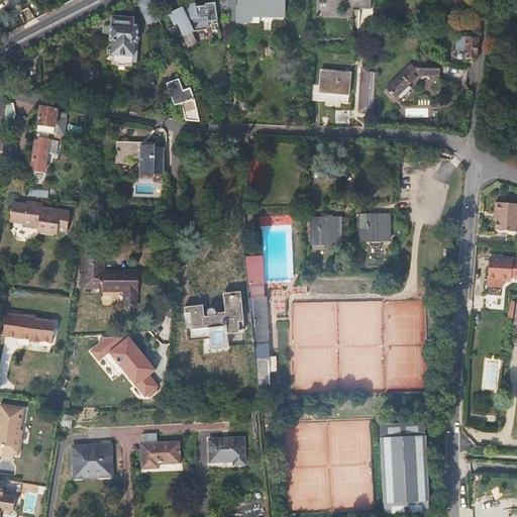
[(160,20),(156,10),(150,0),(139,0),(137,1),(147,25),(160,20)]
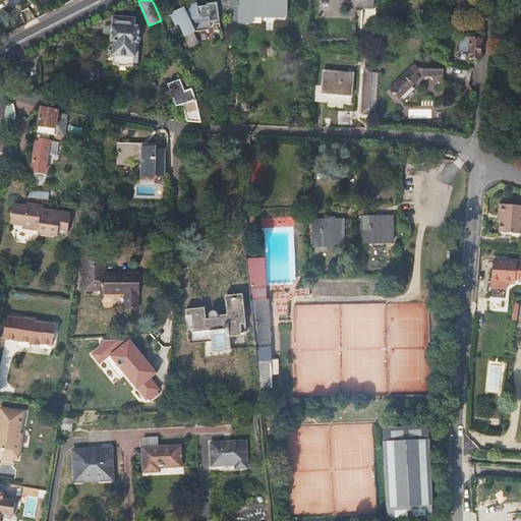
[(167,0),(152,0),(157,10),(170,4),(167,0)]
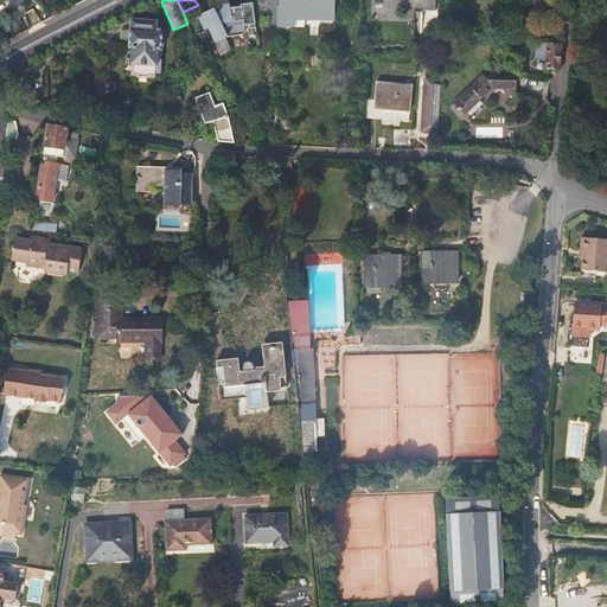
[(267,0),(268,7),(267,24),(293,25),(294,19),(334,19),(334,0),(281,0),(276,0),(267,0)]
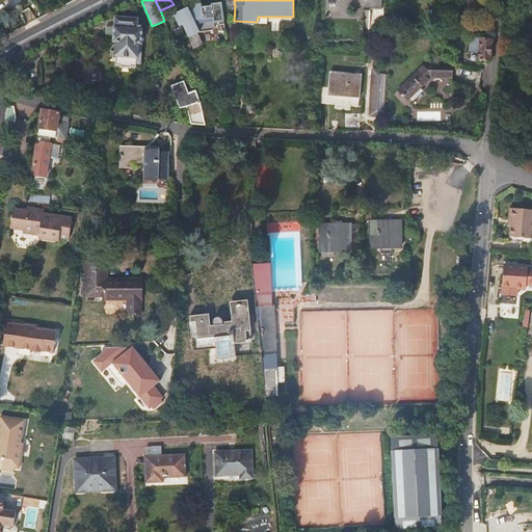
[(372,0),(372,9),(381,10),(381,0),(372,0)]
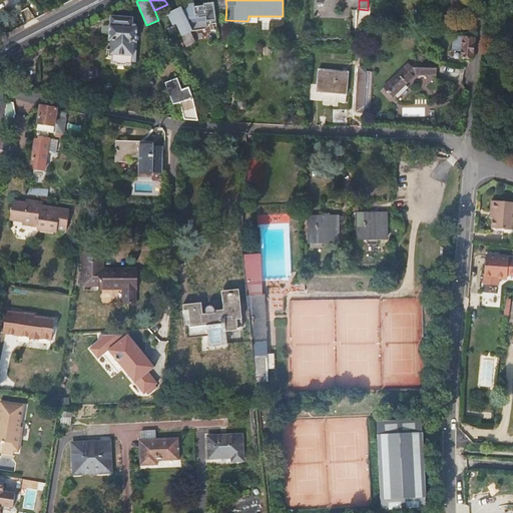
[(181,7),(167,14),(173,26),(177,24),(183,36),(192,31),(205,29),(207,27),(207,24),(216,23),(213,4),(194,6),(194,3),(187,4),(187,9),(182,11),(181,7)]
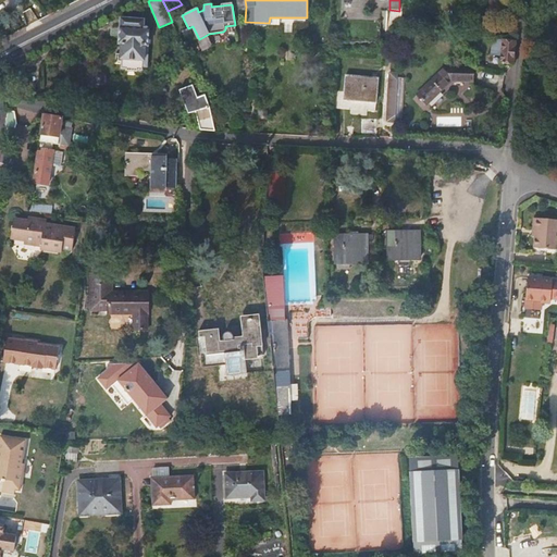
[(144,21),(121,20),(120,45),(123,45),(123,60),(124,60),(124,70),(128,70),(128,72),(139,72),(140,71),(145,71),(145,61),(147,60),(147,46),(150,46),(150,31),(144,31),(144,21)]
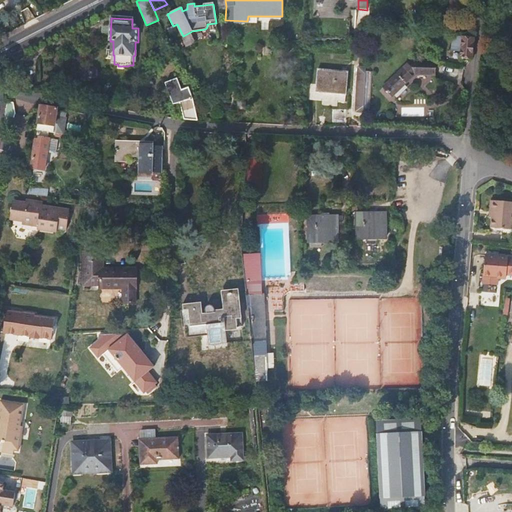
[(453,36),(452,50),(460,51),(461,36),(453,36)]
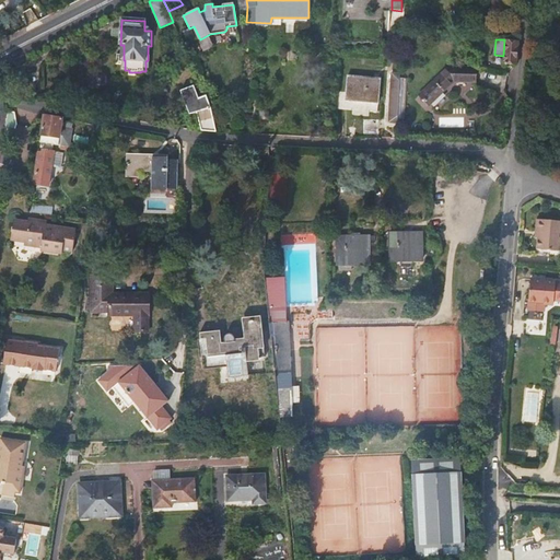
[(504,63),(516,66),(518,43),(506,42),(504,63)]
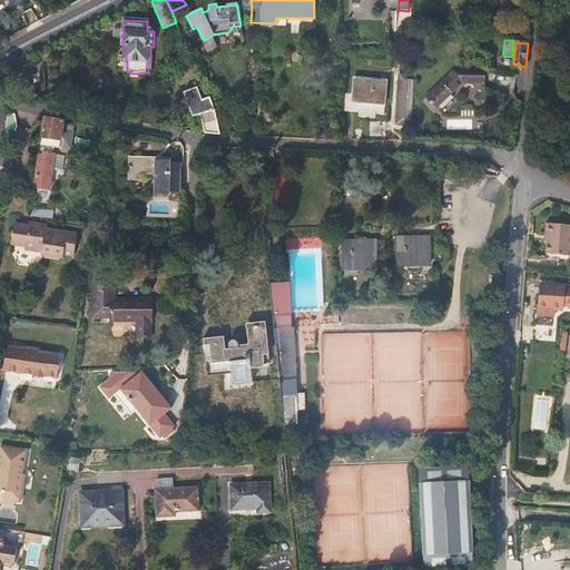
[(428,96),(438,107),(465,82),(485,84),(487,69),(459,67),(428,96)]
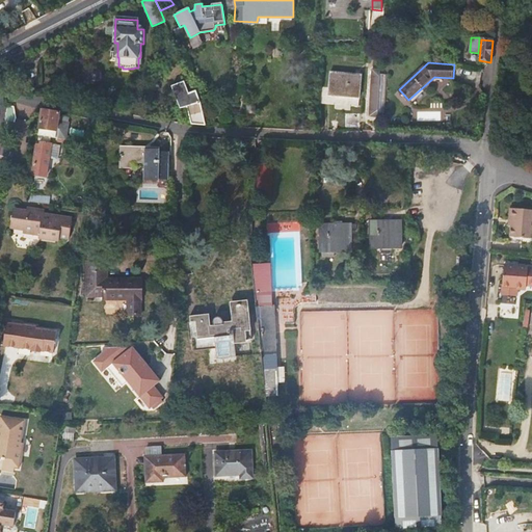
[(370,117),(377,117),(378,114),(380,74),(380,71),(373,70),(370,117)]
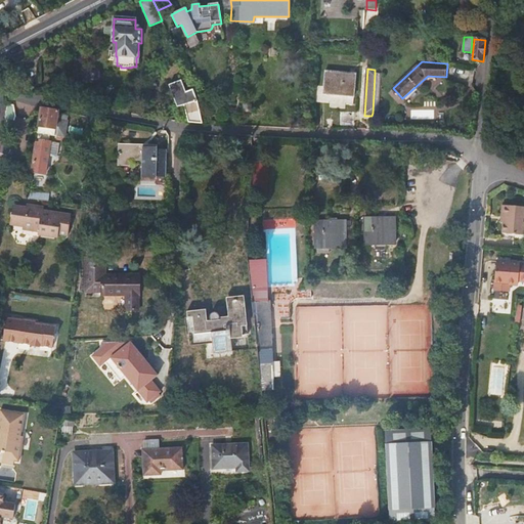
[(324,71),(322,95),(353,98),(355,74),(324,71)]
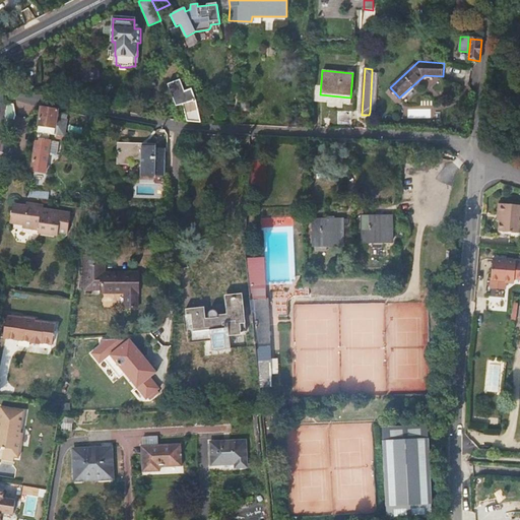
[(372,72),(370,112),(377,112),(379,72),(372,72)]
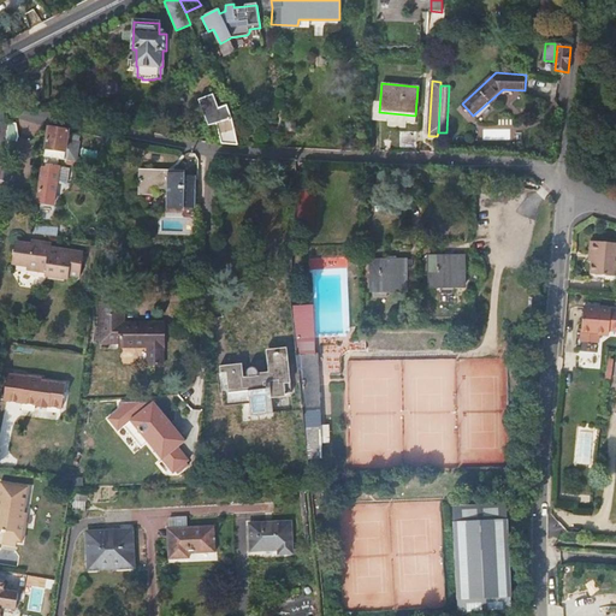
[(215,123),(221,144),(238,146),(234,119),(227,106),(214,111),(220,123),(215,123)]
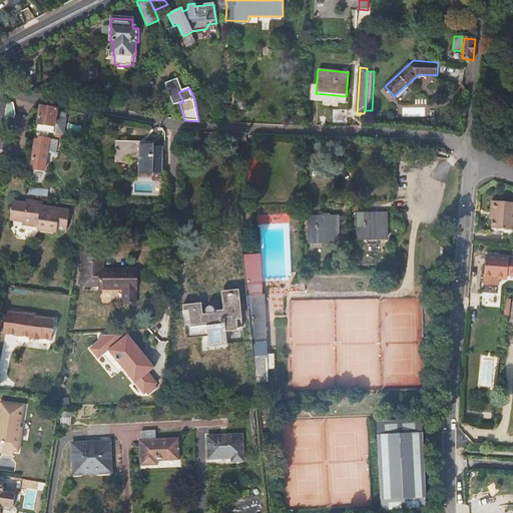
[(6,120),(13,120),(13,101),(5,101),(6,120)]
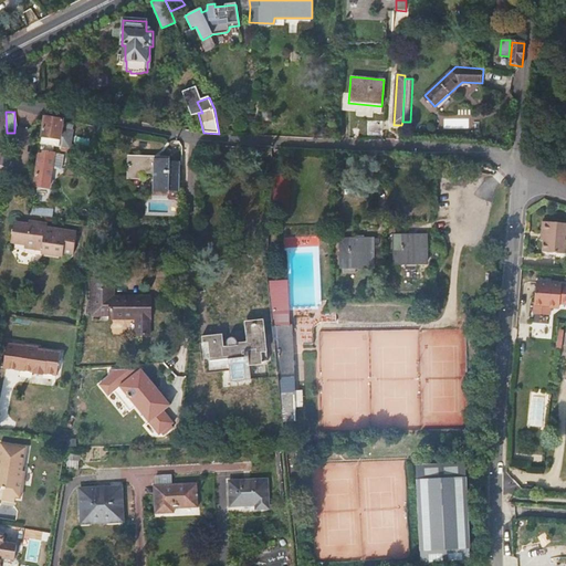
[(74,121),(44,115),(41,136),(46,136),(60,138),(58,146),(70,147),(74,121)]
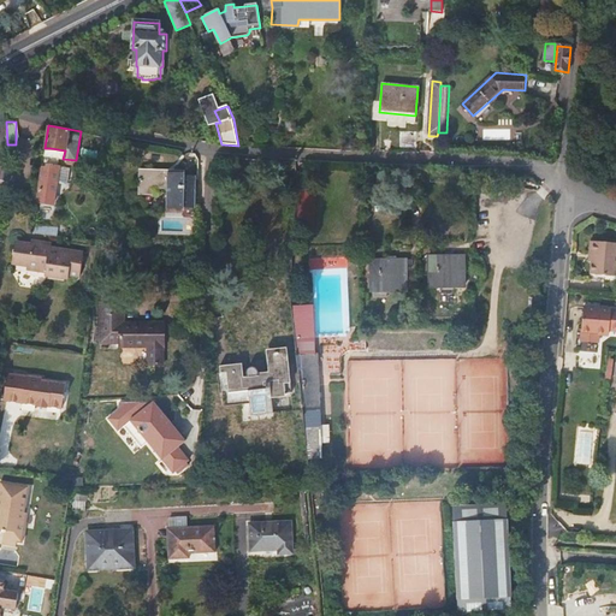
[(401,135),(400,152),(415,152),(415,135),(401,135)]
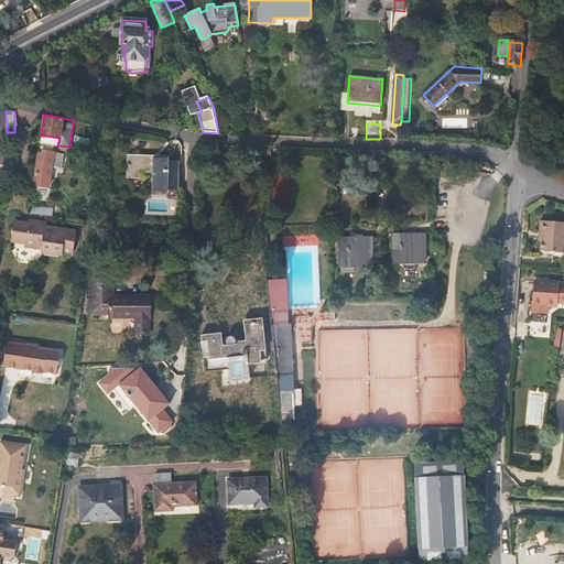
[(46,136),(41,136),(31,213),(44,214),(51,170),(53,154),(44,152),(45,144),(46,136)]
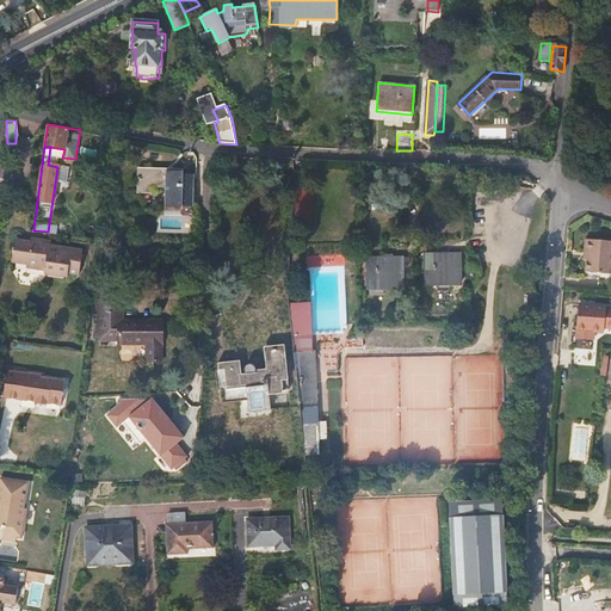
[(57,167),(55,184),(66,185),(68,168),(57,167)]
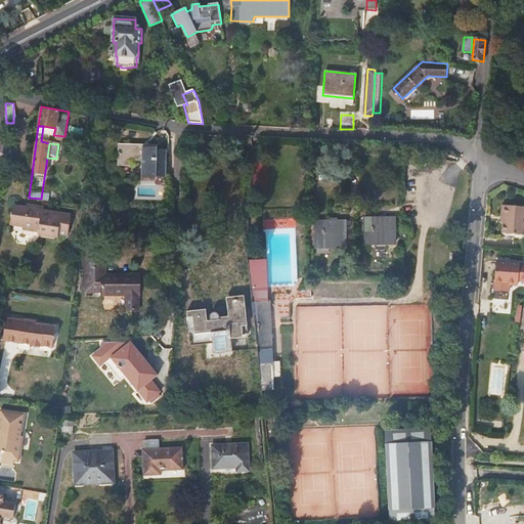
[(141,166),(141,172),(140,184),(156,185),(156,183),(165,183),(166,159),(158,159),(158,157),(143,156),(143,153),(117,153),(116,172),(126,172),(126,165),(141,166)]
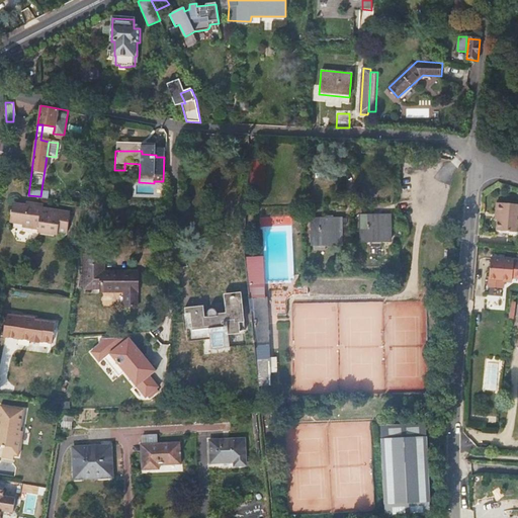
[(26,204),(24,223),(27,223),(27,225),(49,228),(49,231),(58,233),(59,229),(68,231),(70,210),(61,209),(60,211),(53,210),(53,207),(38,205),(38,202),(27,201),(26,204)]
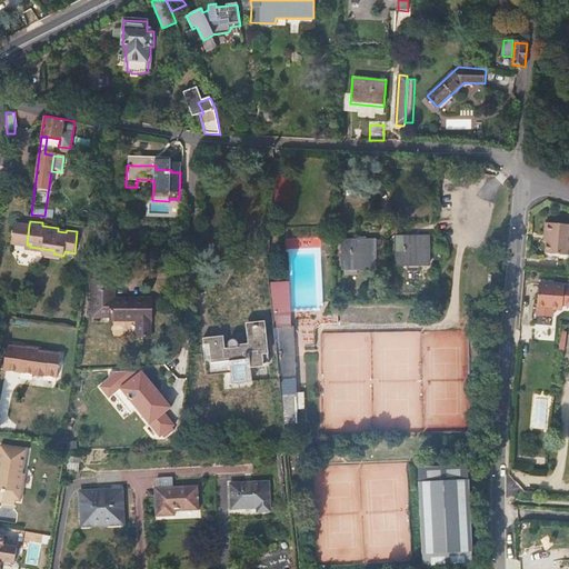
[(568,223),(547,221),(546,233),(549,233),(548,253),(568,255),(568,223)]
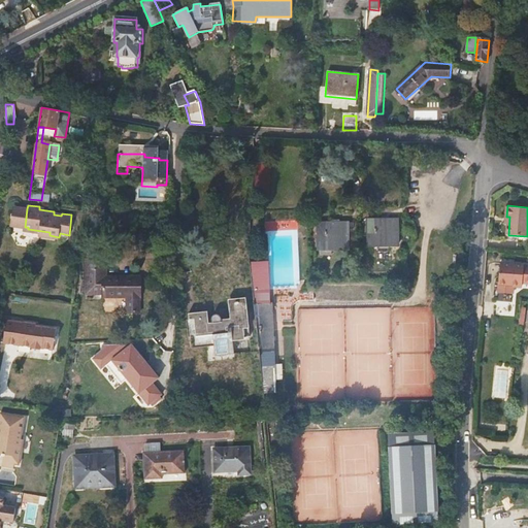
[(19,226),(25,227),(27,208),(20,207),(19,210),(15,212),(14,219),(18,222),(18,225),(19,226)]
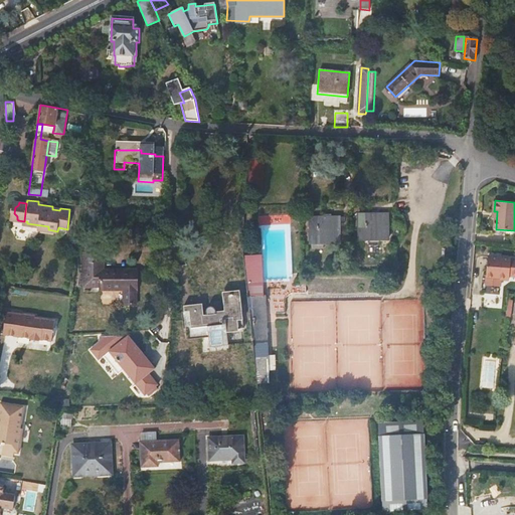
[(388,213),(358,213),(358,237),(388,236),(388,213)]
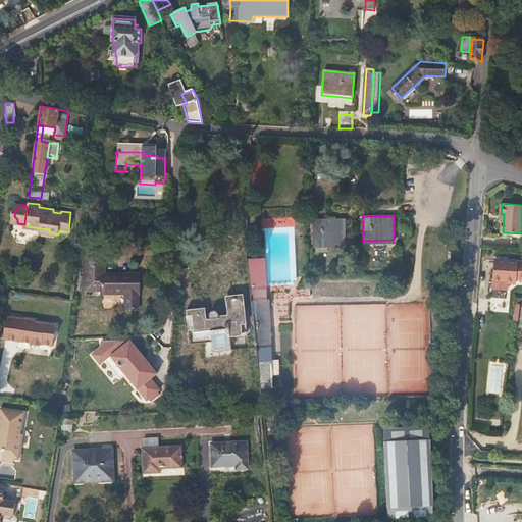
[(346,219),(315,219),(315,244),(346,243),(346,219)]
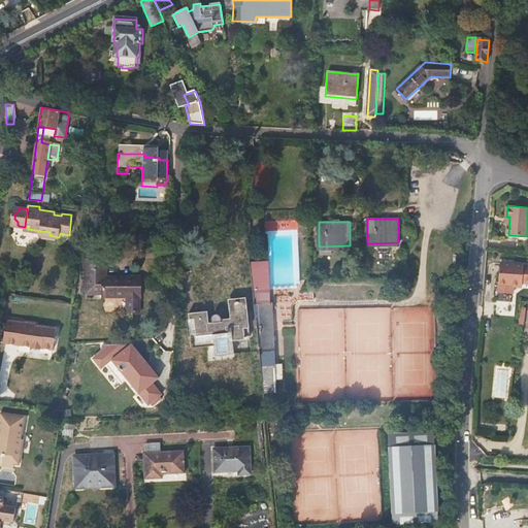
[(141,275),(135,275),(107,275),(107,251),(85,252),(85,294),(101,293),(101,297),(126,297),(127,311),(141,311),(141,275)]
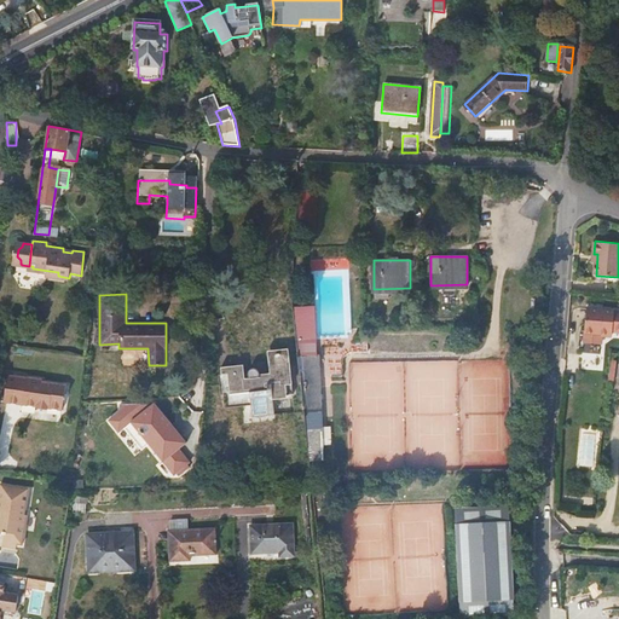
[(615,310),(588,307),(585,333),(603,334),(603,337),(613,337),(614,331),(618,331),(618,312),(615,312),(615,310)]
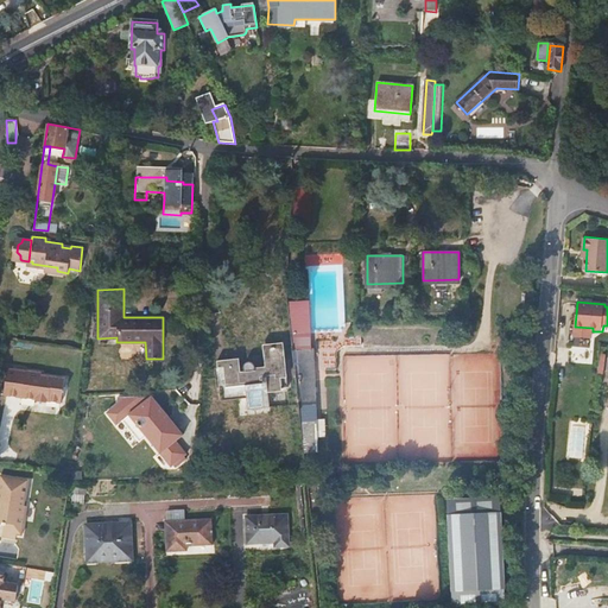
[(295,352),(304,453),(318,453),(309,349),(306,349),(305,331),(296,333),(296,350),(295,352)]
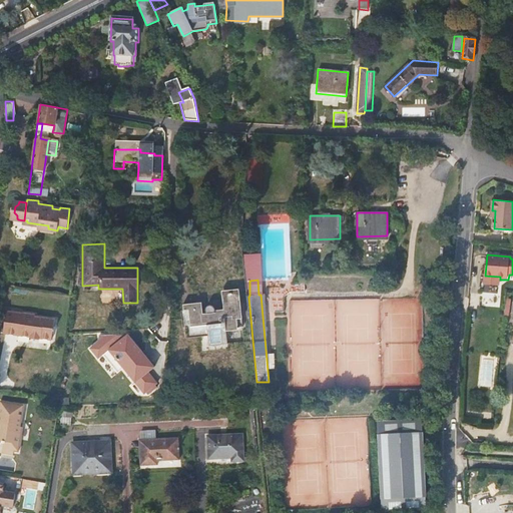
[(239,288),(222,289),(222,299),(213,300),(212,297),(210,296),(208,296),(207,297),(206,298),(205,300),(205,303),(203,303),(202,301),(183,303),(186,322),(207,320),(208,335),(226,333),(225,318),(242,316),(239,288)]
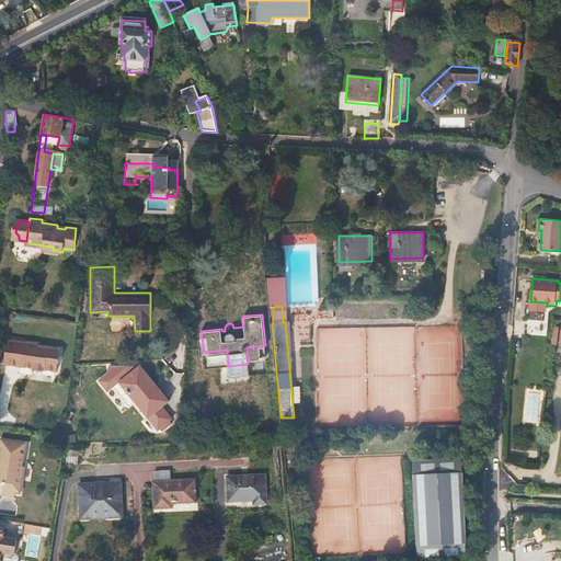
[(25,343),(8,340),(6,352),(3,363),(34,367),(34,368),(43,369),(43,368),(56,370),(59,348),(38,345),(38,342),(26,340),(25,343)]
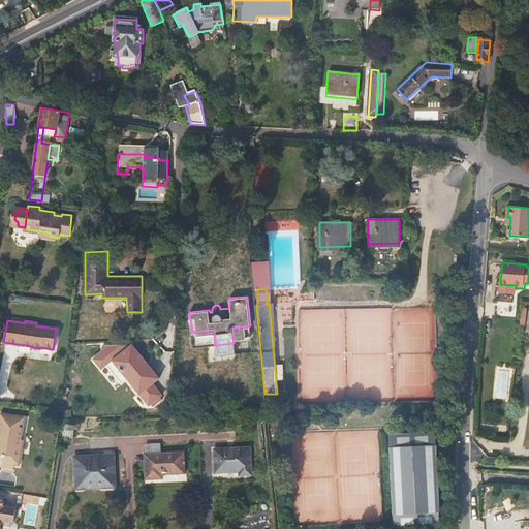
[(132,344),(101,346),(102,352),(93,360),(102,370),(113,362),(150,406),(163,395),(154,383),(161,378),(132,344)]
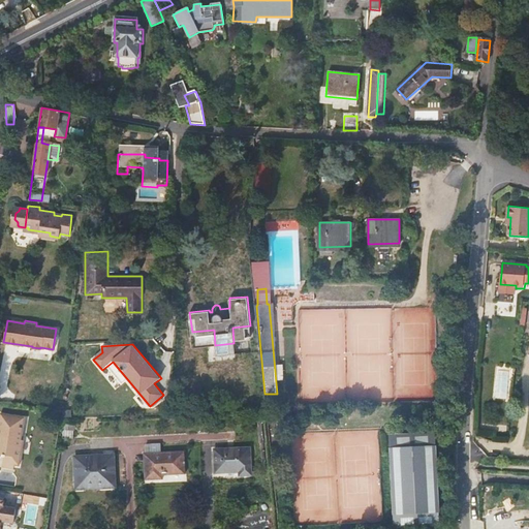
[(3,463),(14,465),(20,466),(24,441),(22,440),(25,417),(1,414),(0,421),(0,437),(1,438),(0,443),(0,456),(4,457),(3,463)]
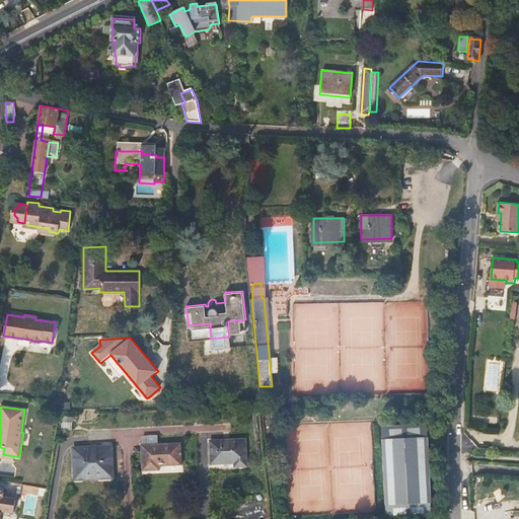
[(427,424),(382,425),(385,516),(430,515),(427,424)]
